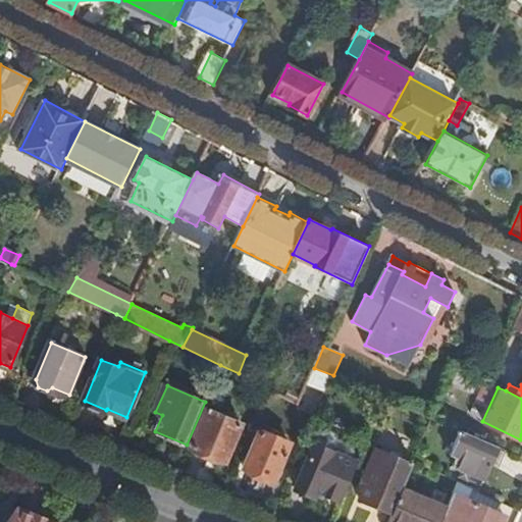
[(243,423),(207,409),(192,447),(227,461),(243,423)]
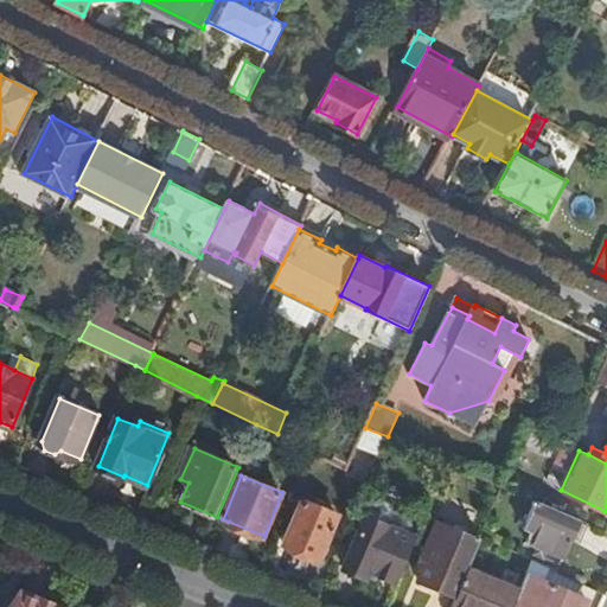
[(338,515),(305,500),(287,544),(320,557),(338,515)]
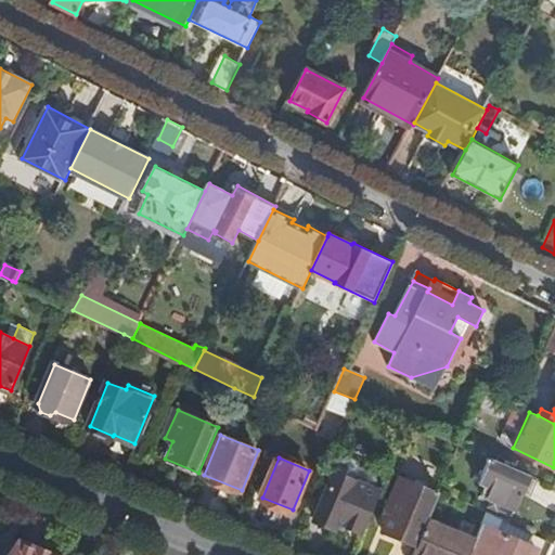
[(517,511),(532,476),(490,457),(479,482),(487,486),(482,495),(517,511)]
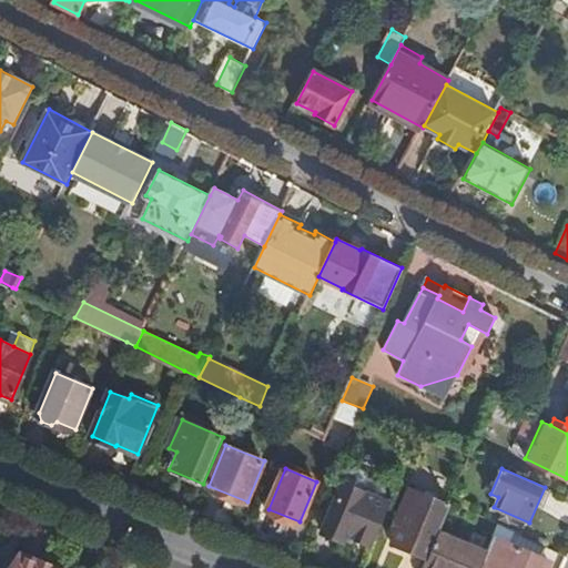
[(388,503),(344,484),(324,531),(344,540),(347,534),(371,543),(388,503)]
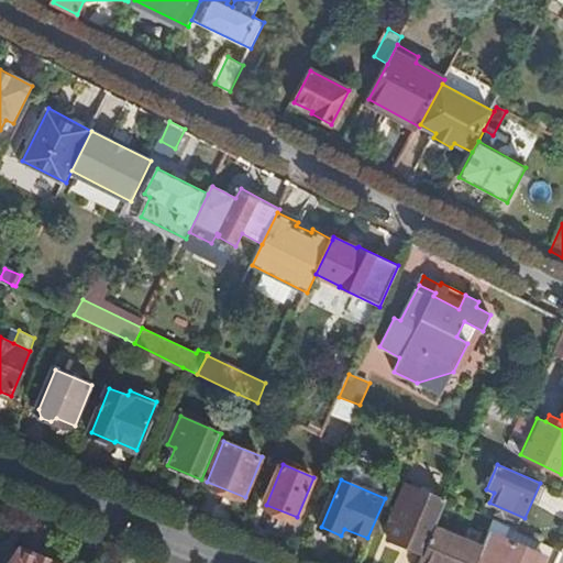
[(392,538),(424,553),(435,527),(445,501),(408,485),(398,508),(403,510),(392,538)]
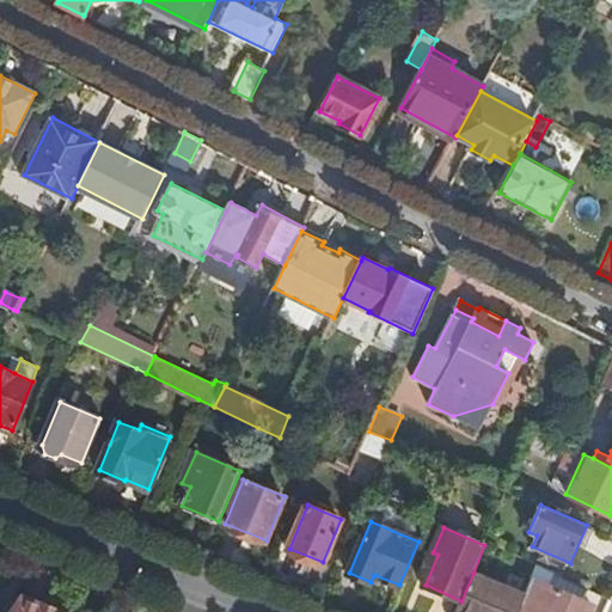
[(582,601),(588,589),(538,564),(525,595),(518,611),(591,611),(593,607),(582,601)]
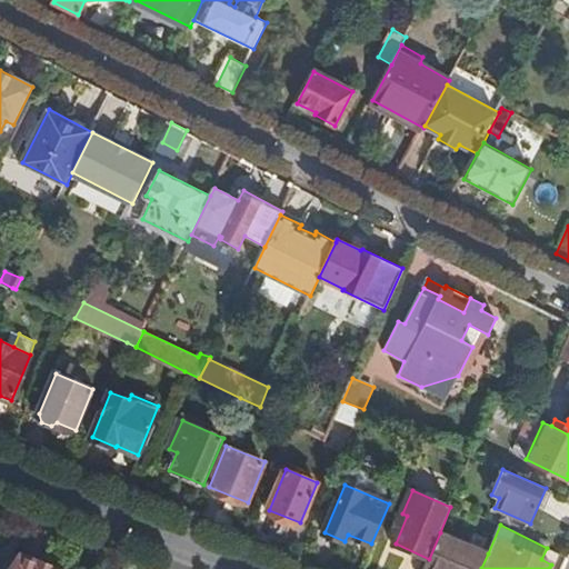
[(423,568),(481,568),(488,553),(483,550),(489,539),(475,533),(470,545),(440,532),(429,559),(423,568)]
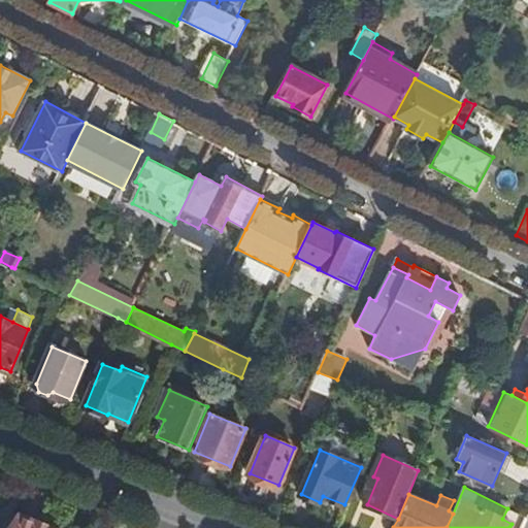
[(44,527),(18,517),(12,527),(44,527)]
